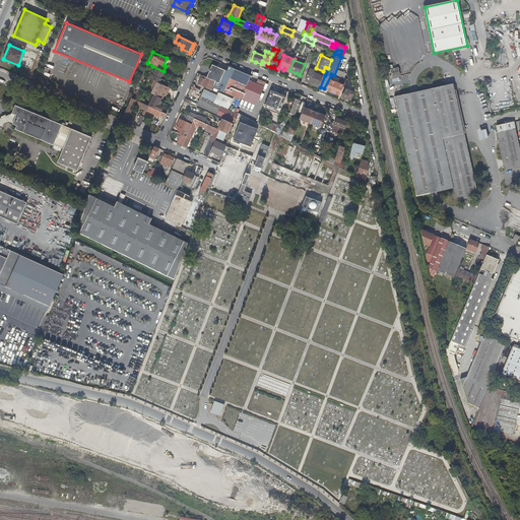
[(212,64),(206,77),(216,81),(219,83),(225,70),(212,64)]
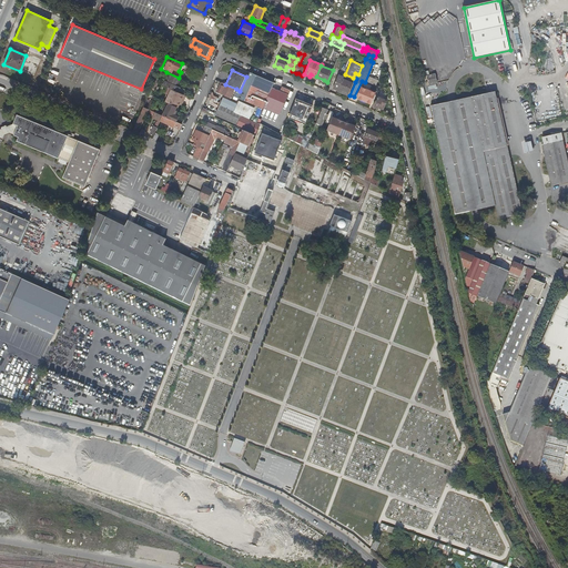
[(247,77),(246,77),(240,91),(237,98),(263,109),(263,108),(272,88),(274,83),(250,72),(247,77)]
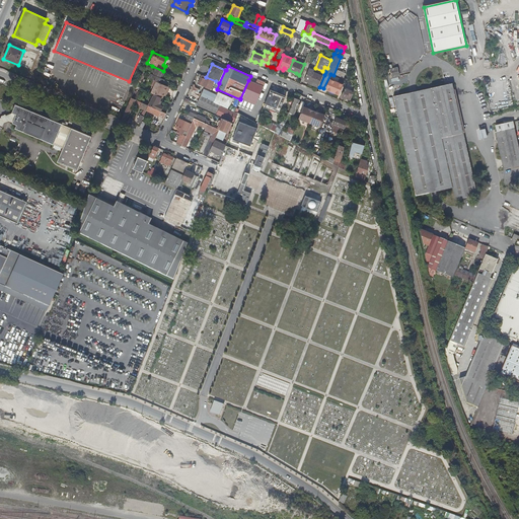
[(150,78),(162,84),(164,80),(162,79),(160,78),(163,72),(163,71),(155,67),(150,78)]
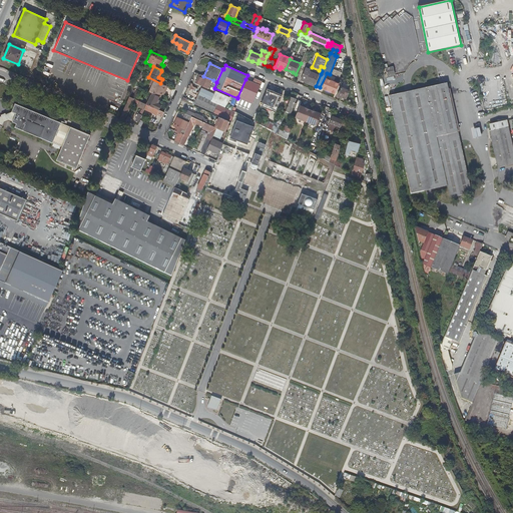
[(388,77),(395,75),(394,67),(386,68),(388,77)]
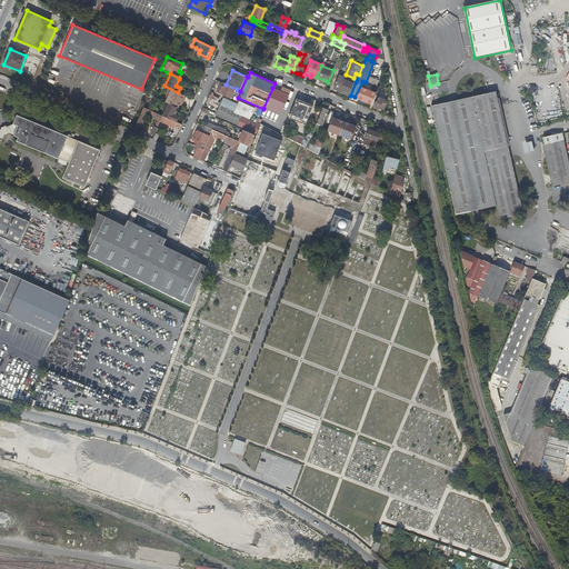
[(339,90),(349,95),(353,83),(343,79),(343,78),(339,76),(335,88),(339,90)]
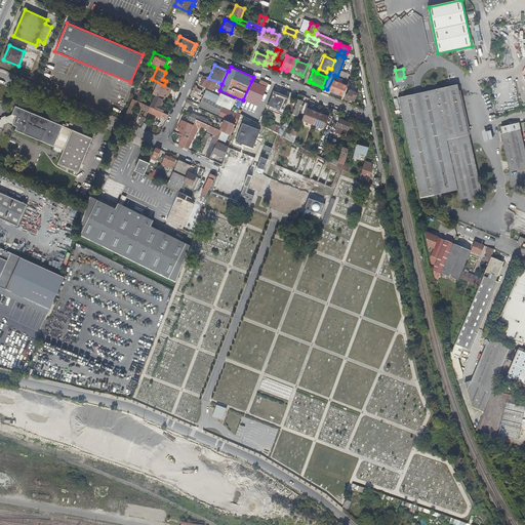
[(207,79),(207,78),(204,76),(200,85),(212,90),(216,82),(207,79)]
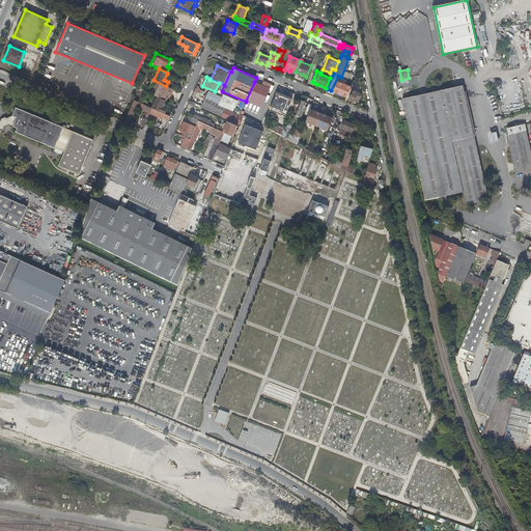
[(256,83),(254,82),(246,101),(262,108),(271,89),(270,89),(272,85),(264,82),(262,86),(260,90),(254,88),(256,83)]
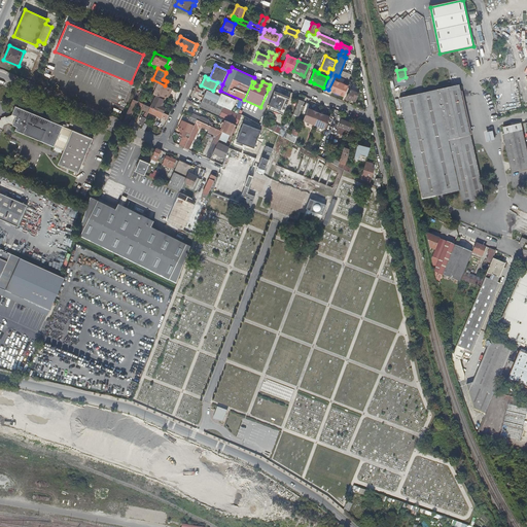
[(330,91),(346,97),(349,90),(349,89),(347,89),(348,86),(344,84),(337,81),(336,81),(335,81),(330,91)]
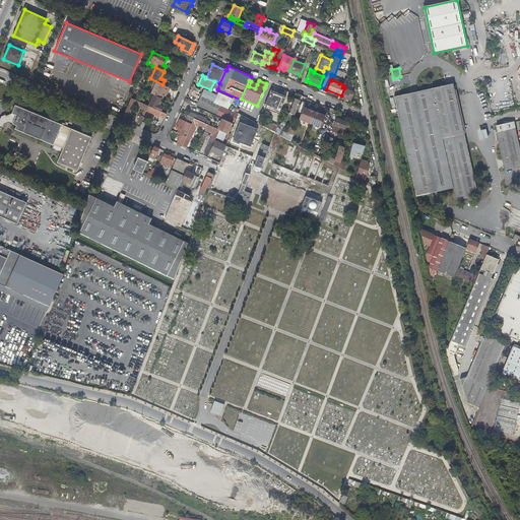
[(165,93),(167,94),(170,87),(156,81),(151,93),(163,99),(164,95),(165,93)]
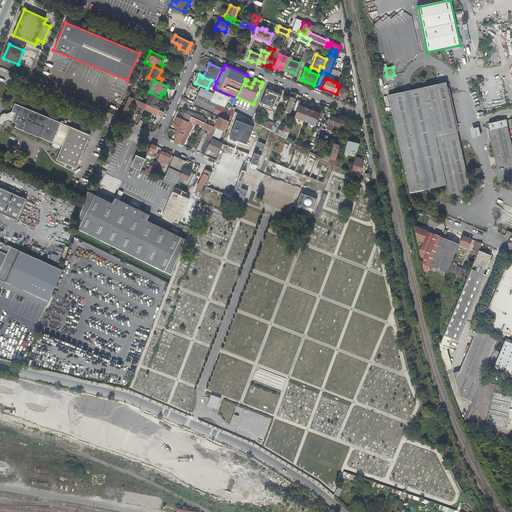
[(347,84),(341,82),(339,86),(339,87),(340,87),(336,96),(341,98),(341,96),(342,95),(346,97),(348,91),(347,84)]
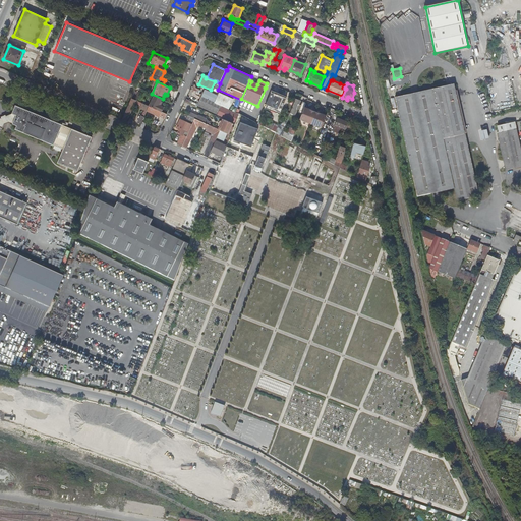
[(458,201),(480,196),(455,84),(396,97),(418,196),(456,188),(458,201)]
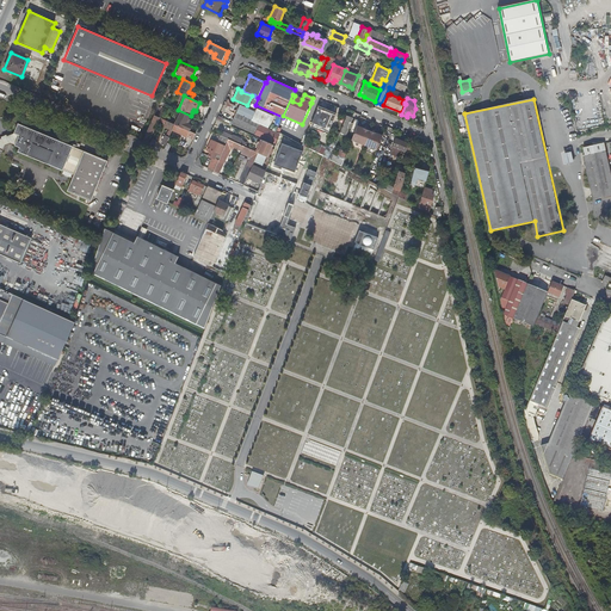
[(337,112),(319,104),(310,124),(328,133),(337,112)]
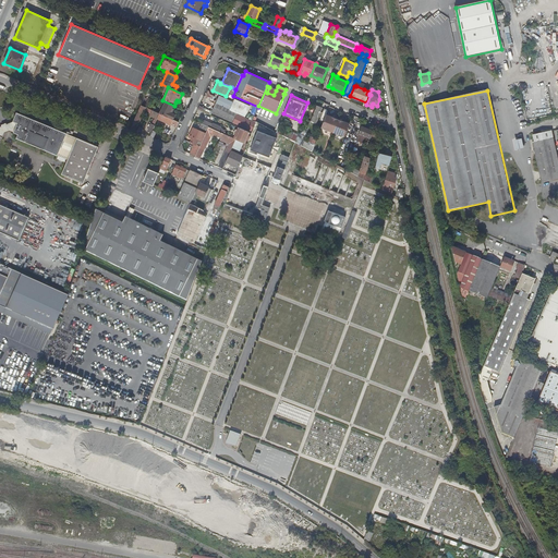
[(217,101),(216,104),(237,113),(245,117),(250,107),(233,99),(231,101),(219,96),(218,99),(217,101)]
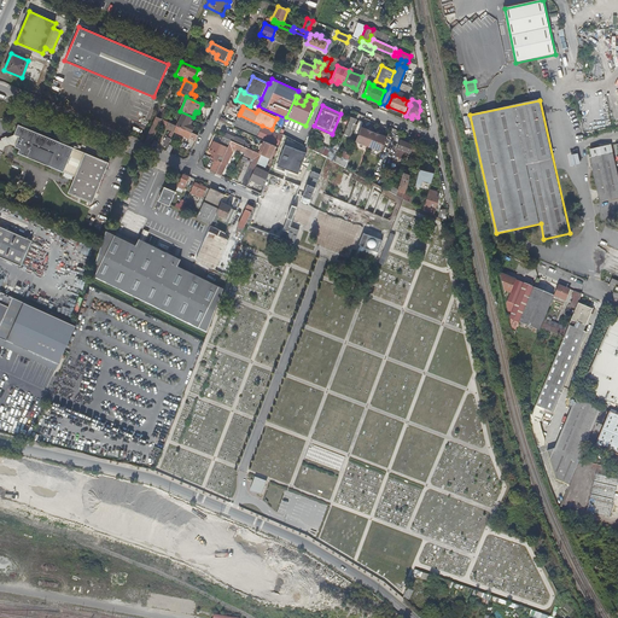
[(262,127),(262,126),(239,115),(235,123),(233,127),(266,141),(277,146),(278,147),(281,136),(262,127)]
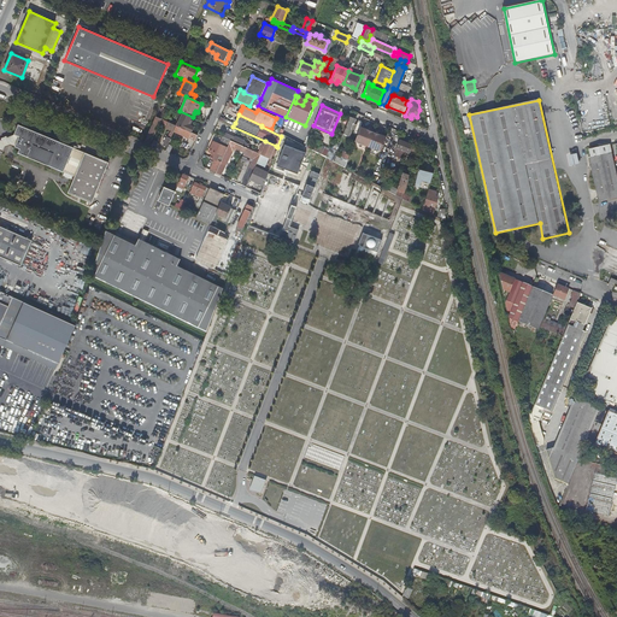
[(170,134),(172,134),(174,131),(176,125),(159,118),(156,116),(145,141),(148,144),(153,135),(156,130),(158,130),(160,125),(159,124),(160,122),(165,124),(164,127),(165,127),(165,128),(171,130),(170,134)]
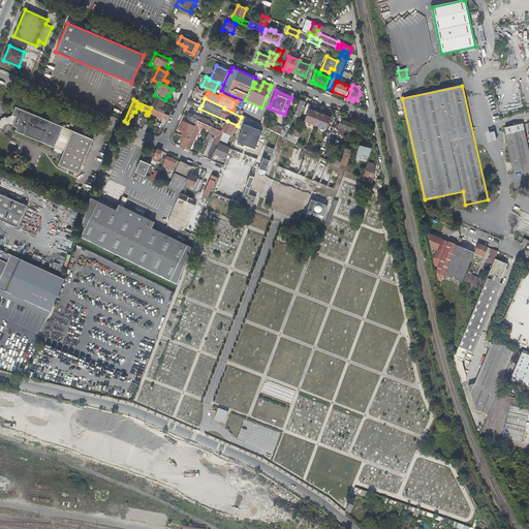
[(153,102),(151,107),(164,114),(166,109),(161,106),(163,102),(155,99),(154,102),(153,102)]
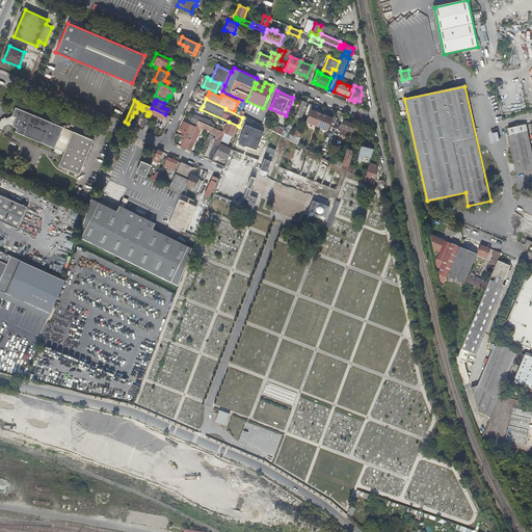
[(203,106),(189,100),(187,103),(201,109),(203,106)]
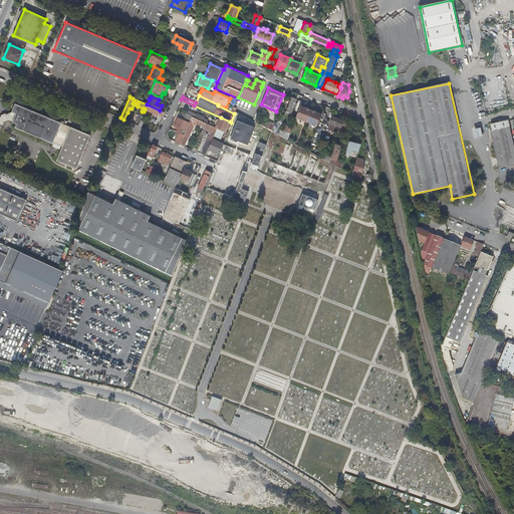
[(296,99),(291,97),(286,109),(285,112),(290,114),(293,107),(293,106),(294,106),(296,103),(294,102),(296,99)]
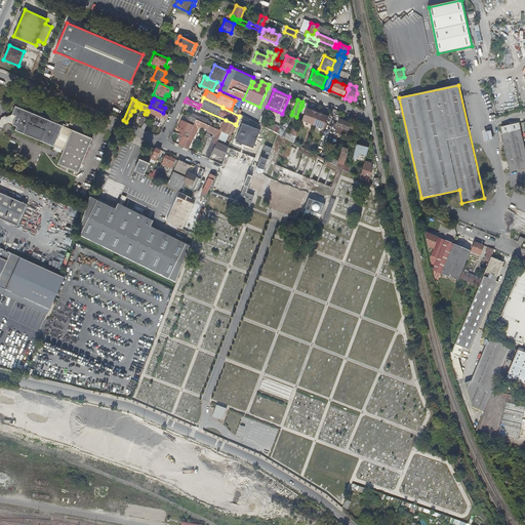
[(17,116),(13,125),(15,126),(18,127),(16,130),(55,147),(65,151),(61,160),(59,164),(66,167),(68,168),(77,171),(79,172),(94,138),(16,106),(13,115),(17,116)]
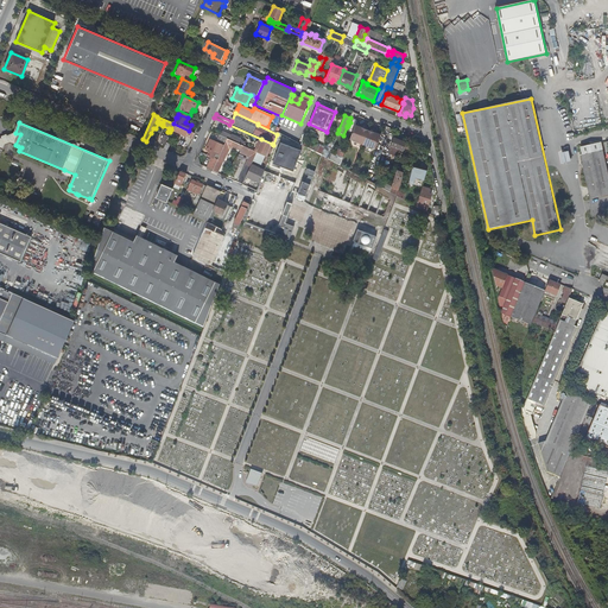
[(171,130),(192,139),(195,133),(189,131),(173,124),(171,130)]
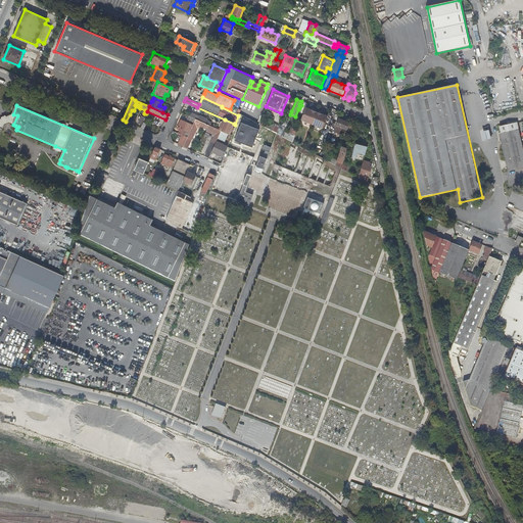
[(308,121),(313,123),(316,112),(310,109),(310,111),(304,109),(303,113),(300,120),(307,123),(308,121)]
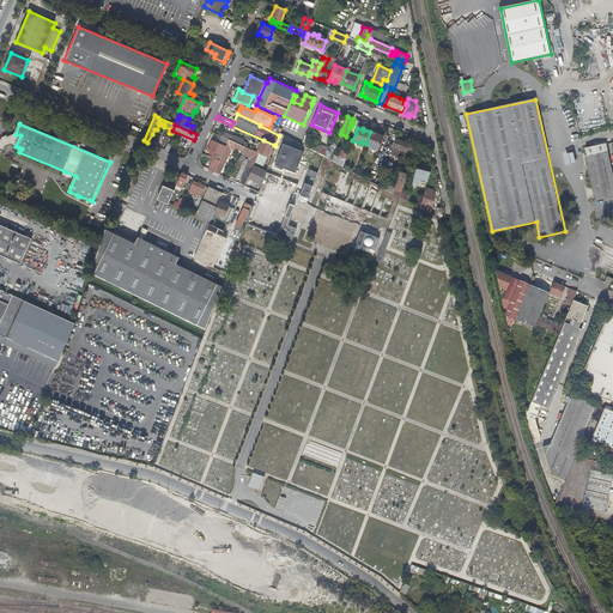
[(378,134),(370,132),(366,144),(371,145),(370,147),(378,150),(382,141),(383,138),(378,137),(378,134)]
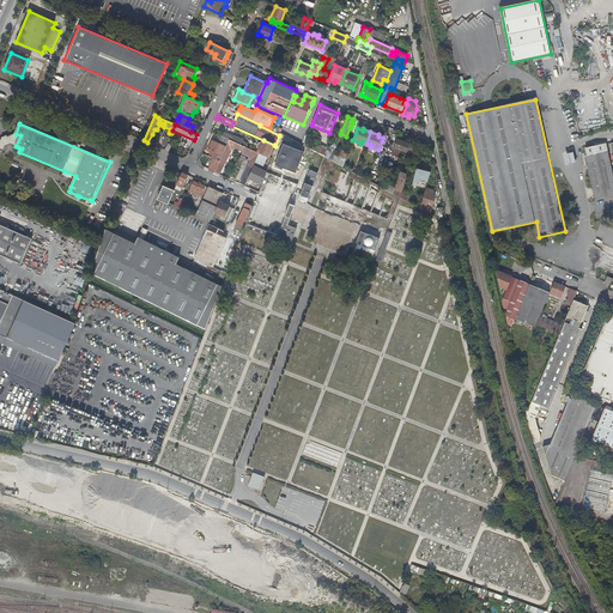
[(20,135),(16,134),(0,139),(0,150),(2,152),(4,147),(11,144),(16,146),(20,135)]
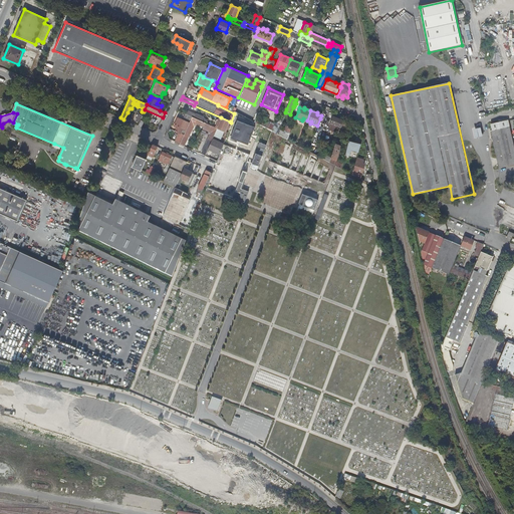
[(196,123),(204,127),(206,122),(202,121),(194,117),(192,116),(191,120),(190,120),(196,123)]
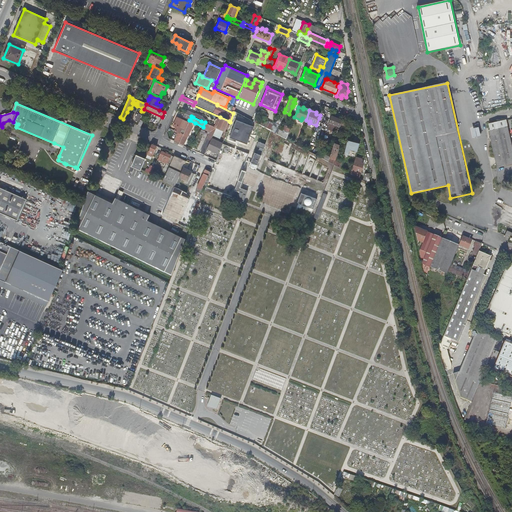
[(334,123),(340,125),(342,121),(342,120),(331,116),(328,125),(327,128),(329,128),(330,126),(329,126),(330,123),(334,124),(334,123)]
